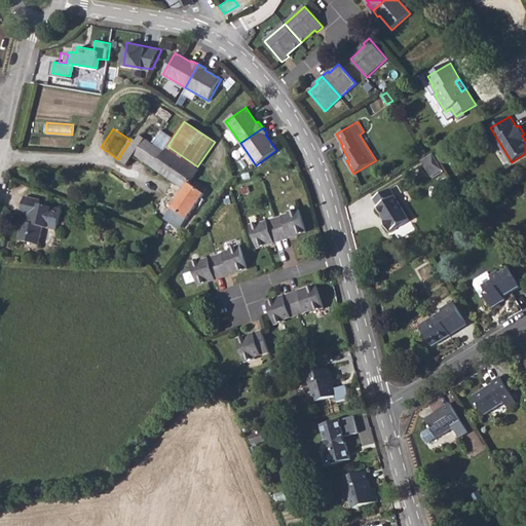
[(118,159),(126,164),(134,154),(184,188),(167,213),(183,224),(204,194),(190,184),(192,180),(160,157),(164,152),(140,136),(136,141),(132,138),(130,140),(118,159)]
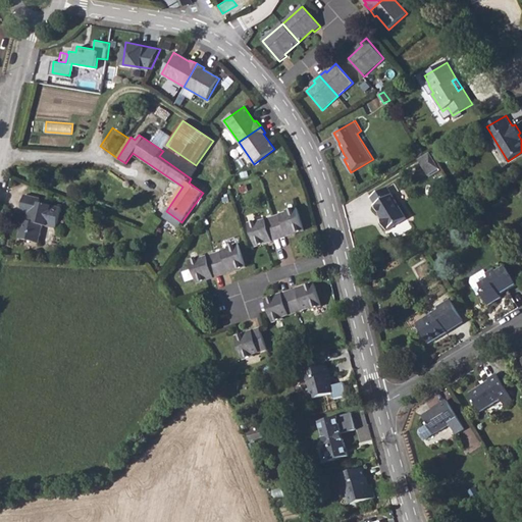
[(159,156),(191,178),(198,169),(165,147),(163,151),(159,156)]
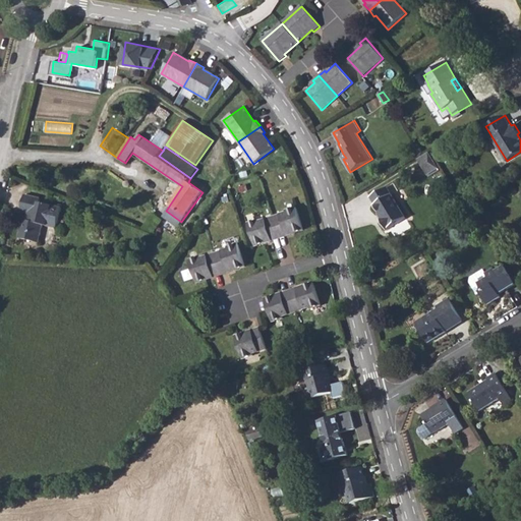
[(439,169),(429,153),(422,157),(418,159),(427,175),(439,169)]
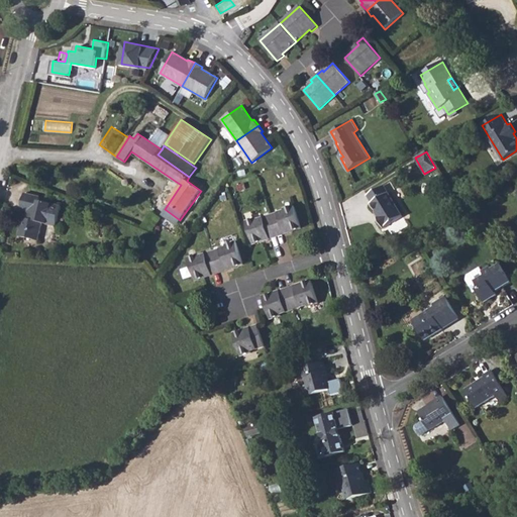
[(372,204),(380,218),(378,219),(384,228),(403,217),(384,186),(369,195),(373,203),(372,204)]
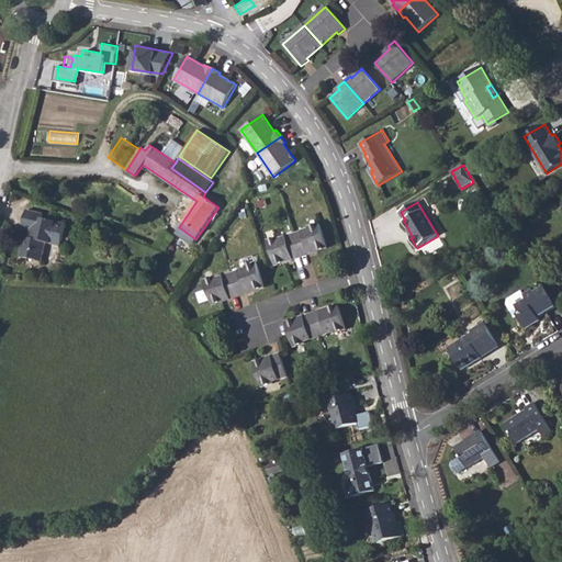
[(33,259),(34,253),(44,255),(47,243),(62,246),(66,224),(43,217),(44,213),(27,210),(23,227),(30,228),(27,237),(25,237),(20,256),(33,259)]
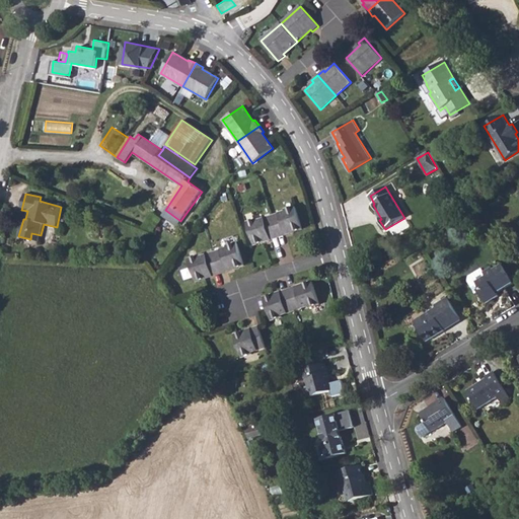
[(271,216),(277,233),(284,231),(285,234),(302,229),(295,206),(284,209),(285,212),(271,216)]
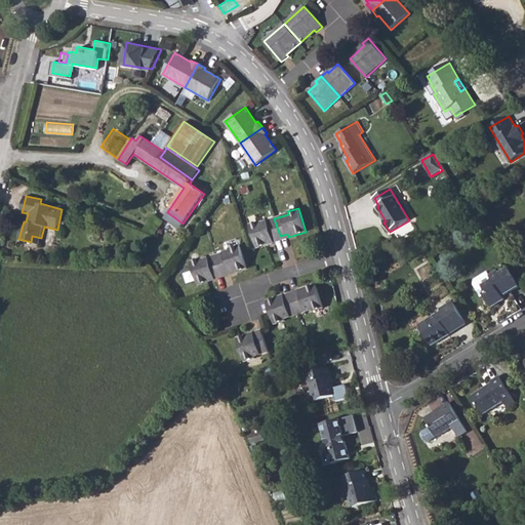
[(167,212),(163,217),(178,229),(183,224),(167,212)]
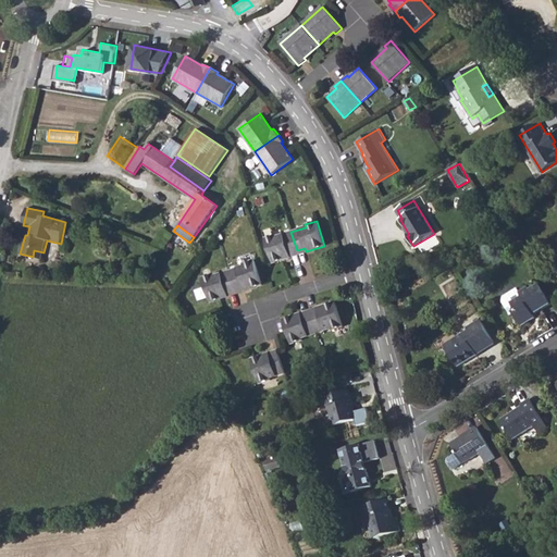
[(272,263),(292,257),(291,252),(297,250),(291,232),(276,236),(276,234),(264,238),(272,263)]
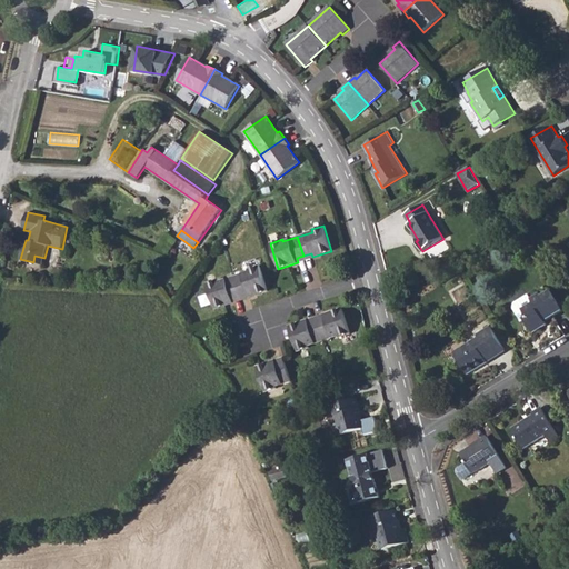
[(33,262),(42,265),(45,258),(35,256),(33,262)]
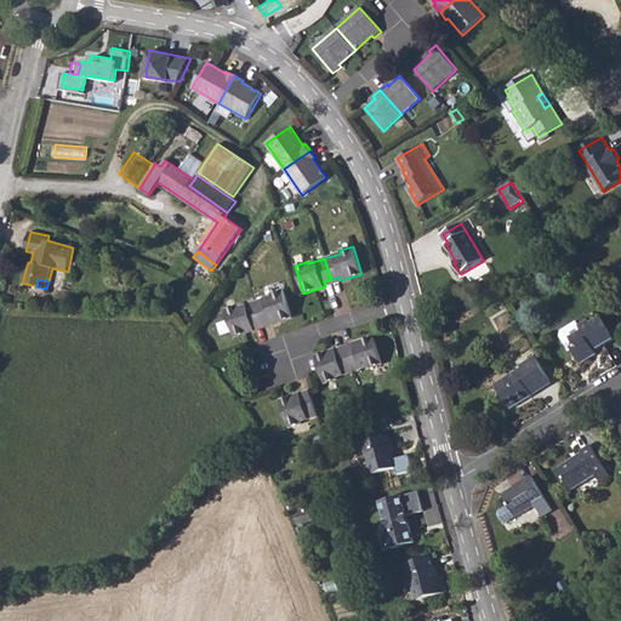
[(255,302),(262,323),(271,320),(272,325),(292,318),(284,290),(271,295),(272,296),(255,302)]
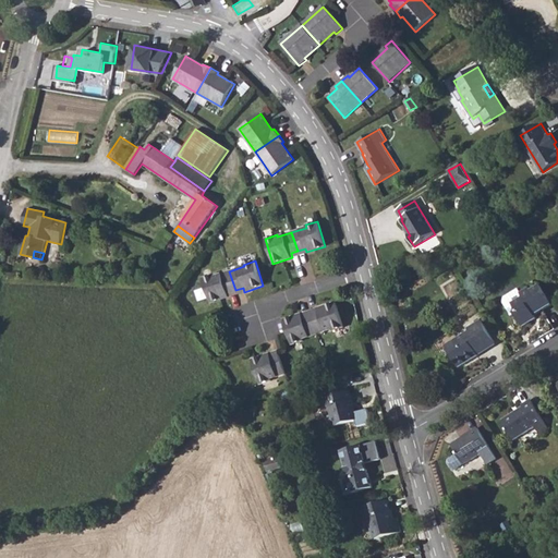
[(219,300),(229,296),(228,293),(235,290),(229,271),(215,276),(214,274),(203,278),(210,303),(219,300)]
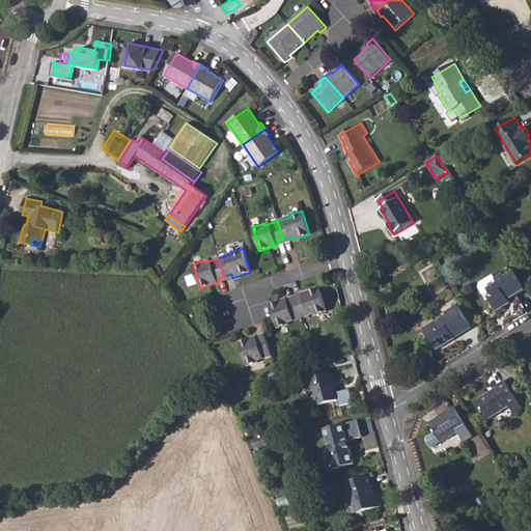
[(491,299),(498,311),(510,303),(507,298),(514,294),(515,295),(525,289),(513,271),(505,276),(503,274),(495,279),(497,283),(487,289),(493,298),(491,299)]
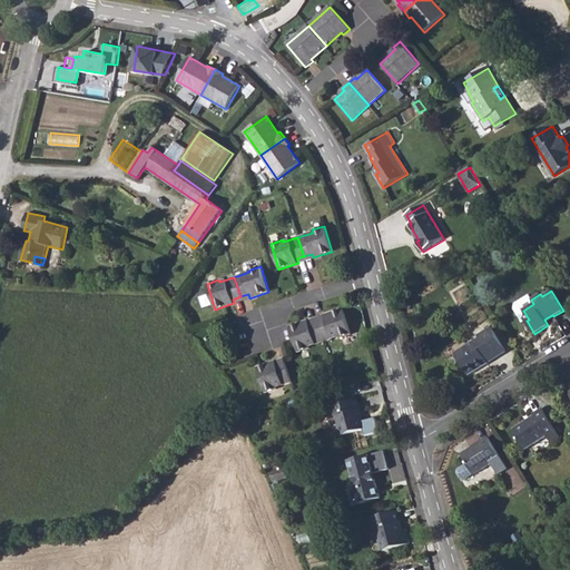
[(317,322),(324,341),(338,336),(340,338),(351,334),(343,310),(324,315),(325,320),(317,322)]
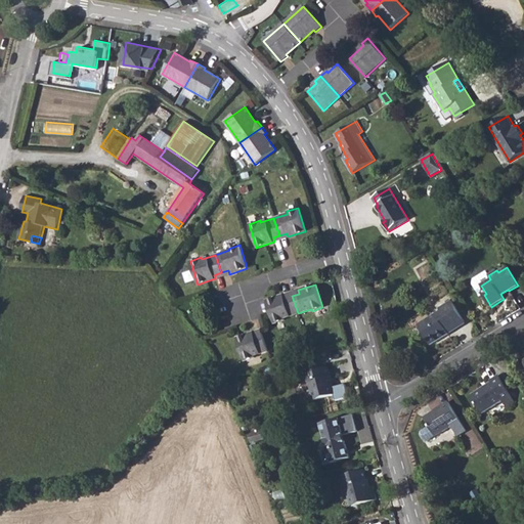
[(265,301),(270,315),(273,323),(285,319),(285,318),(298,313),(292,296),(285,298),(282,295),(265,301)]
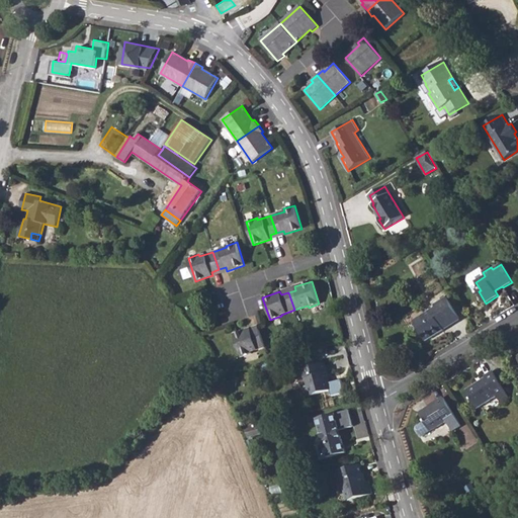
[(446,297),(434,305),(436,309),(414,322),(426,341),(444,330),(442,327),(459,317),(446,297)]
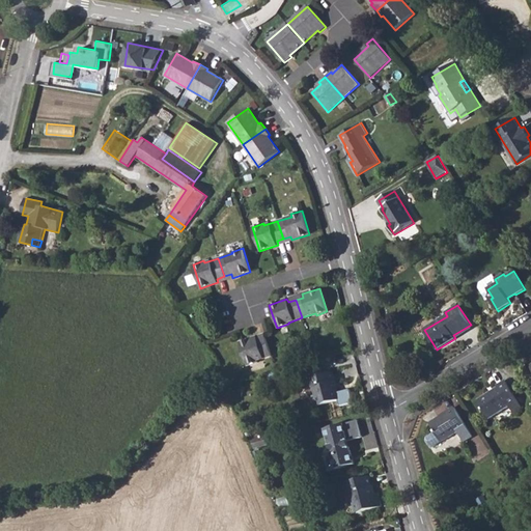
[(472,328),(471,325),(453,335),(455,338),(472,328)]
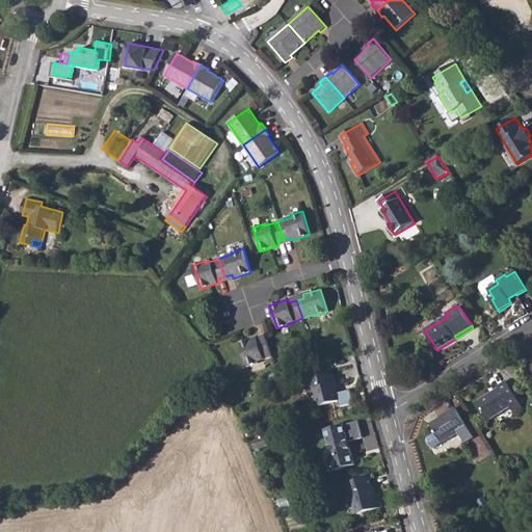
[(257,337),(239,343),(247,366),(258,363),(258,361),(272,356),(266,338),(258,340),(257,337)]
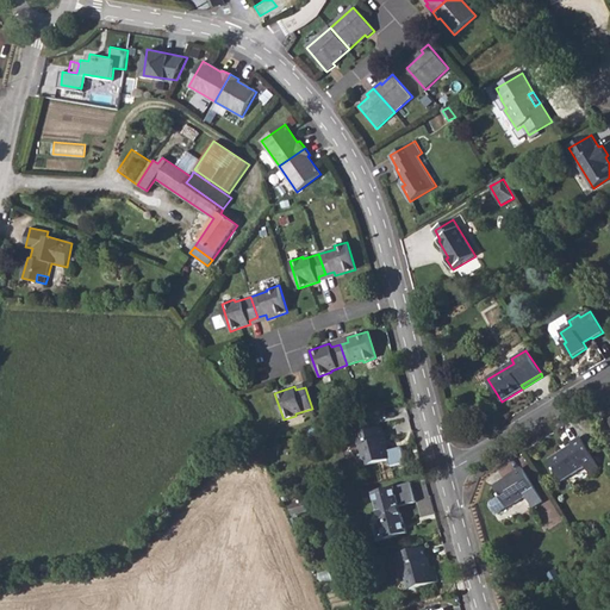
[(356,435),(359,446),(361,446),(366,466),(391,460),(381,428),(356,435)]
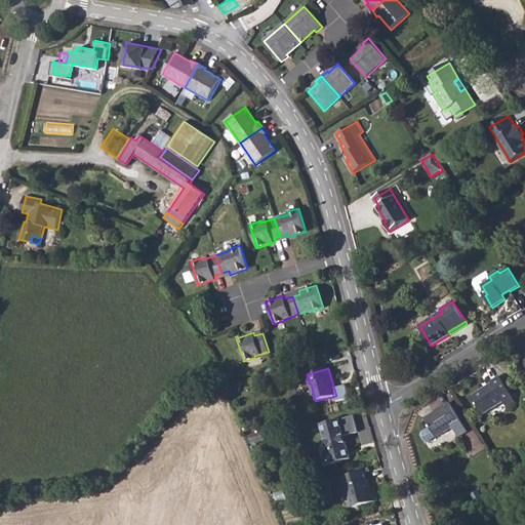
[(503,402),(508,409),(517,404),(499,376),(492,381),(493,385),(485,391),(484,390),(473,397),(484,414),(503,402)]
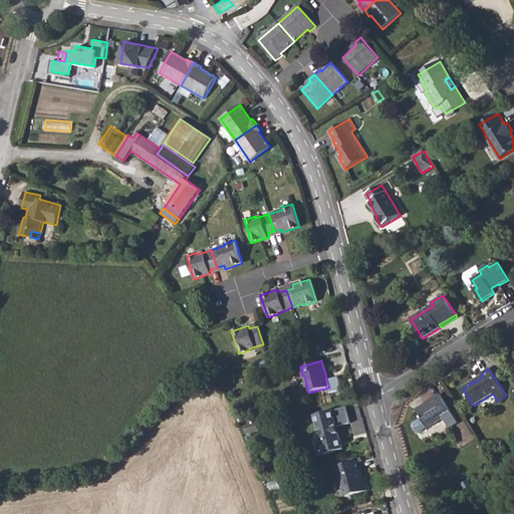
[(416,432),(420,433),(444,419),(450,428),(458,423),(452,414),(441,396),(434,401),(435,402),(430,405),(429,404),(417,411),(421,418),(413,422),(412,426),(416,432)]
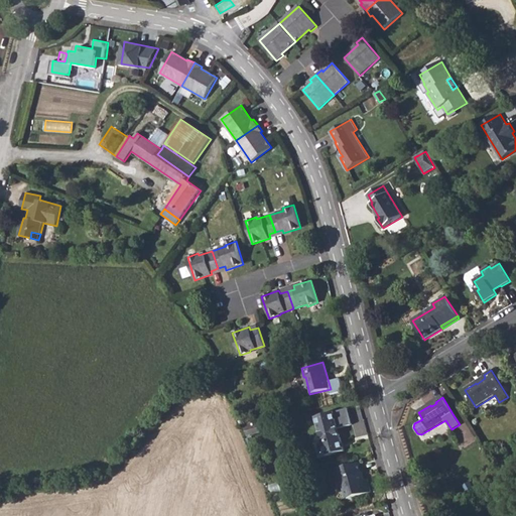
[(315,417),(327,457),(345,452),(334,412),(315,417)]
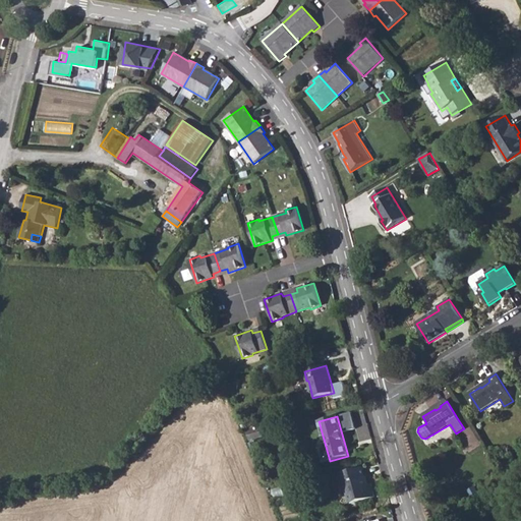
[(249,431),(250,438),(262,435),(261,429),(249,431)]
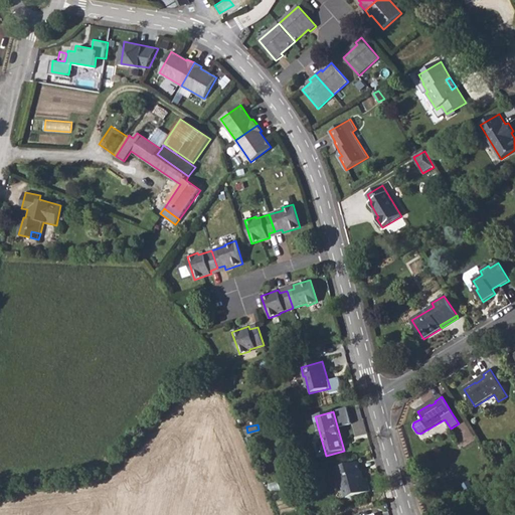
[(336,468),(339,478),(341,478),(346,498),(370,492),(366,478),(363,479),(357,462),(336,468)]
